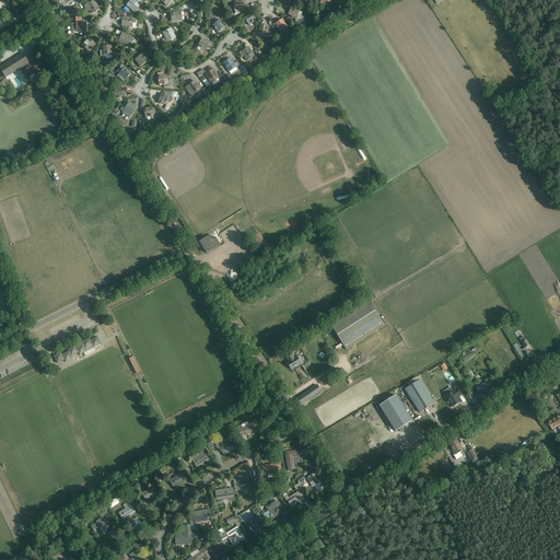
[(140,6),(142,2),(139,0),(135,0),(135,1),(132,0),(131,0),(127,6),(135,12),(140,6)]
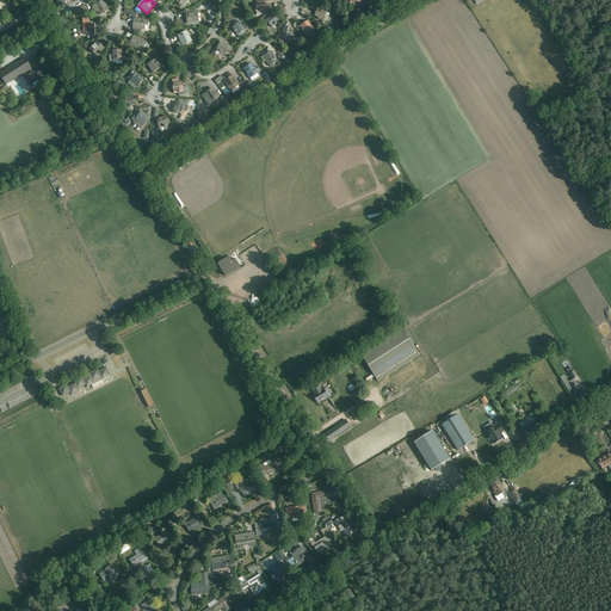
[(98,11),(100,14),(109,11),(104,1),(96,5),(96,6),(93,7),(96,13),(98,11)]
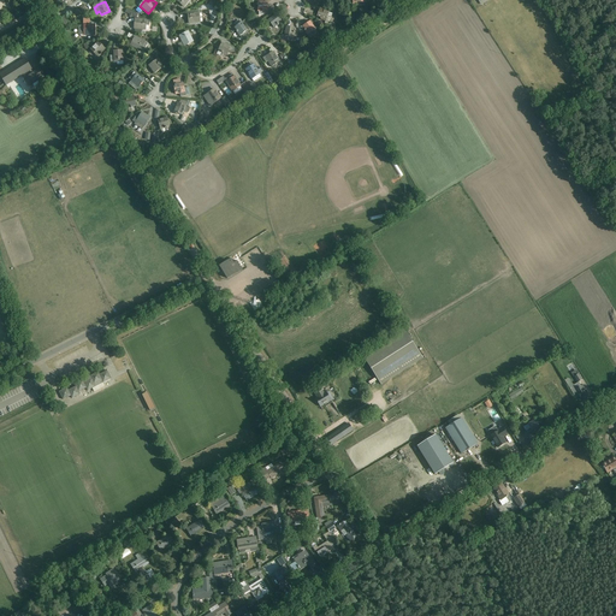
[(258,12),(259,12),(259,16),(262,16),(262,12),(264,12),(264,11),(267,11),(268,3),(259,3),(258,12)]
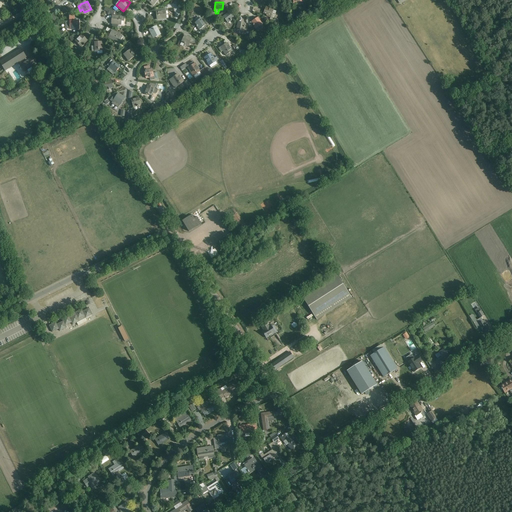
[(276,14),(272,13),(273,10),(266,8),(263,14),(266,16),(271,18),(271,17),(274,18),(276,14)]
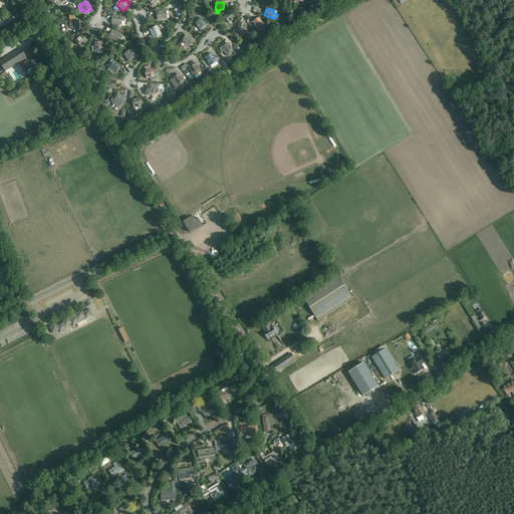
[(157,10),(158,20),(167,19),(166,11),(166,9),(157,10)]
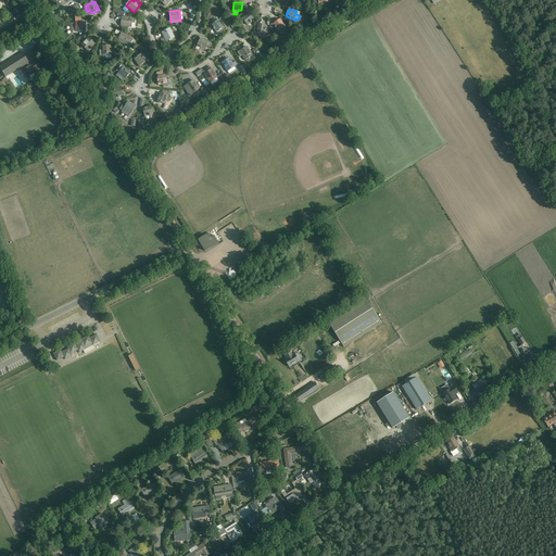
[(254,20),(250,13),(242,19),(248,25),(252,23),(251,22),(254,20)]
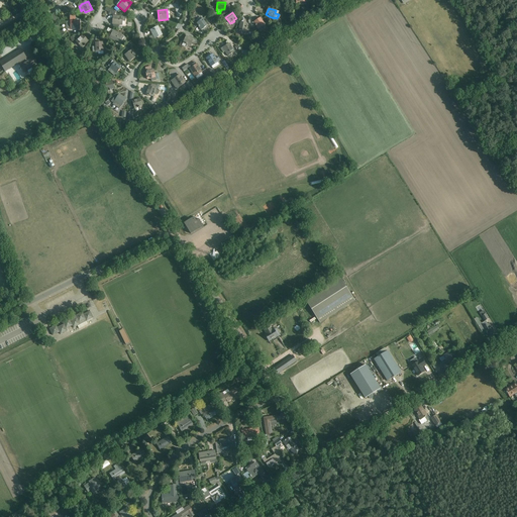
[(114,16),(113,24),(122,25),(122,21),(125,21),(125,17),(114,16)]
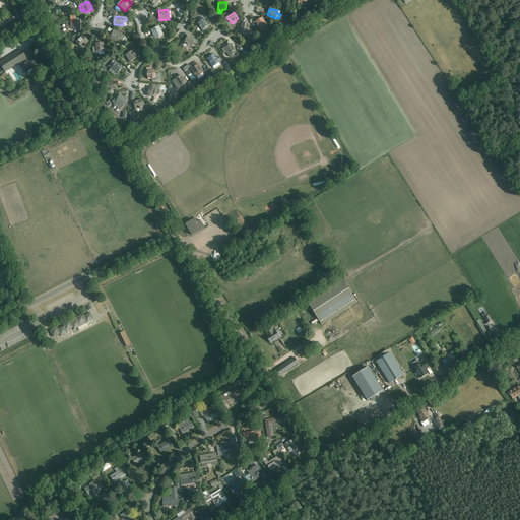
[(198,19),(198,20),(199,22),(198,23),(200,26),(202,30),(209,25),(208,25),(207,22),(204,19),(203,19),(202,17),(201,17),(198,19)]
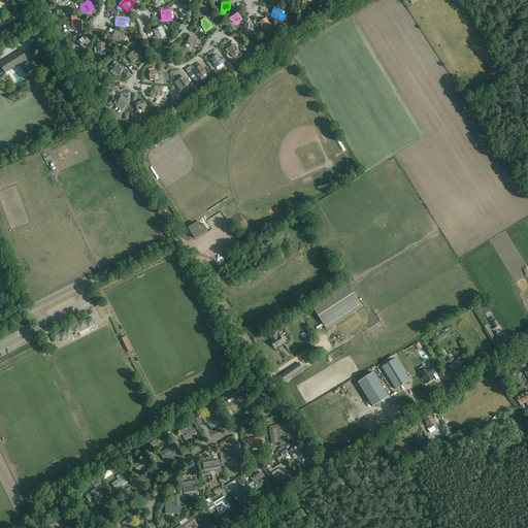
[(272,29),(270,26),(266,19),(260,23),(262,26),(261,26),(264,30),(266,33),(272,29)]
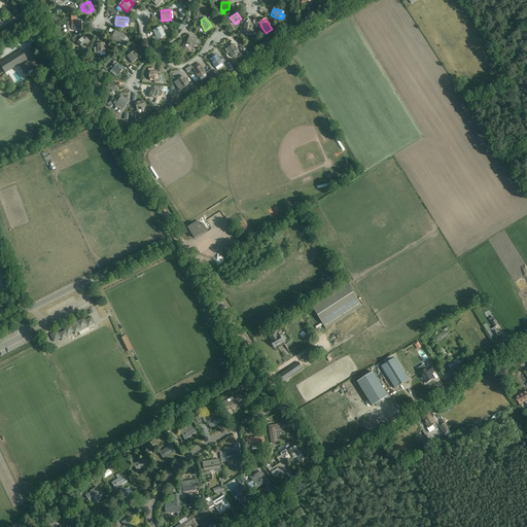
[(72,23),(67,23),(68,30),(72,30),(81,30),(81,22),(79,22),(75,23),(72,23)]
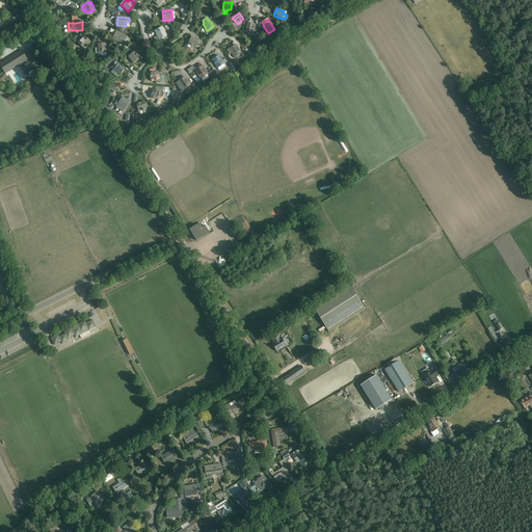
[(255,25),(247,23),(246,31),(254,33),(255,28),(255,25)]
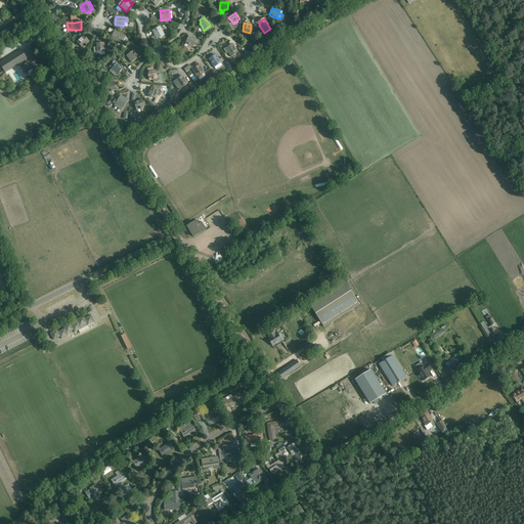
[(153,31),(157,39),(164,36),(160,28),(153,31)]
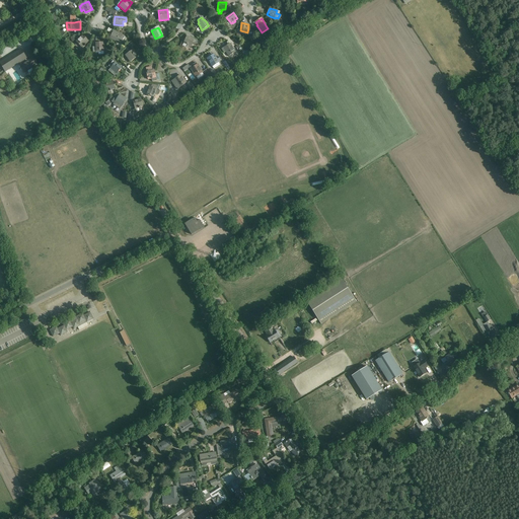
[(125,36),(119,33),(114,31),(110,39),(119,43),(121,44),(125,36)]
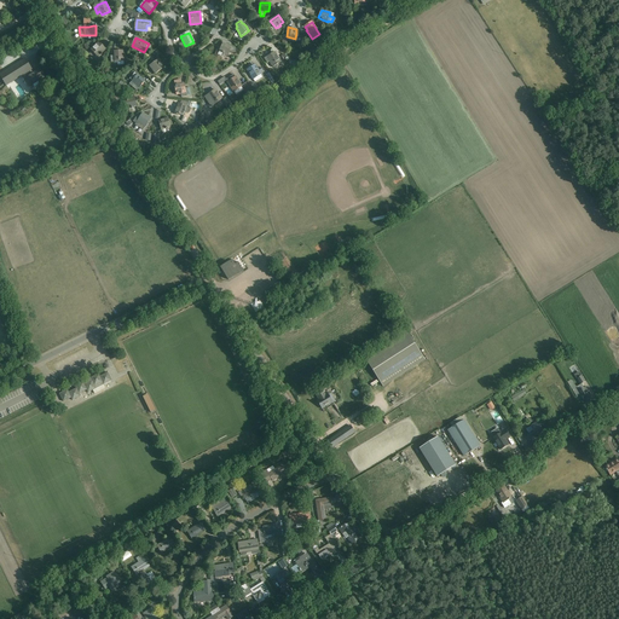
[(99,42),(92,50),(98,57),(105,50),(99,42)]
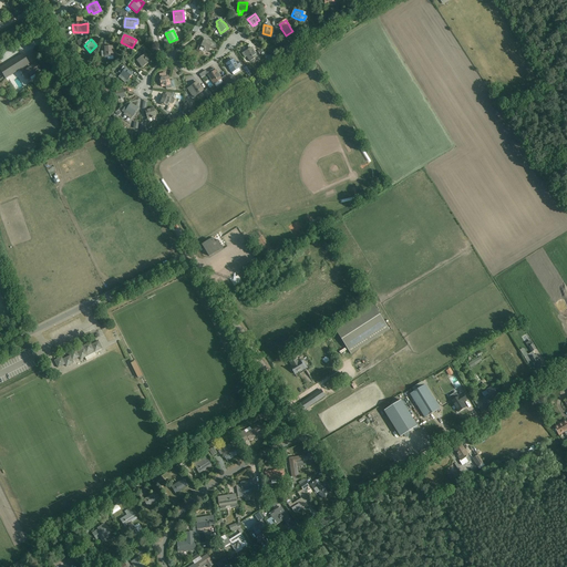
[(205,39),(202,47),(205,48),(204,49),(208,51),(213,43),(205,39)]
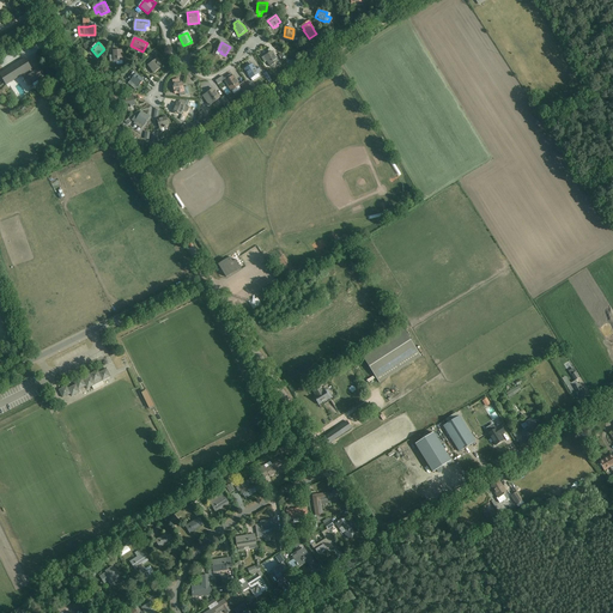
[(113,50),(114,56),(114,60),(122,60),(122,50),(113,50)]
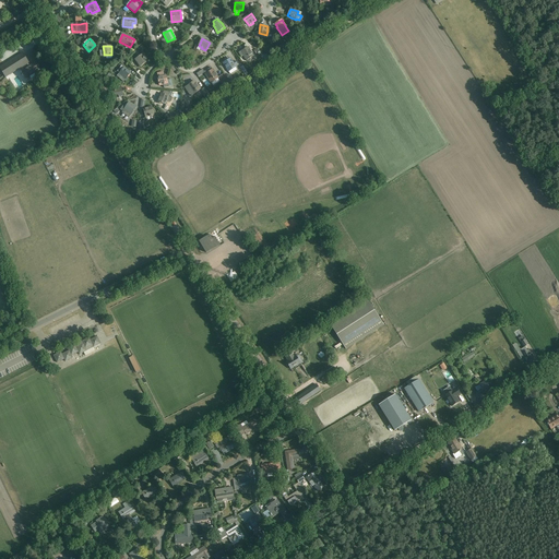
[(248,48),(239,54),(242,58),(244,57),(247,60),(248,61),(250,60),(250,59),(250,58),(251,58),(253,56),(248,48)]
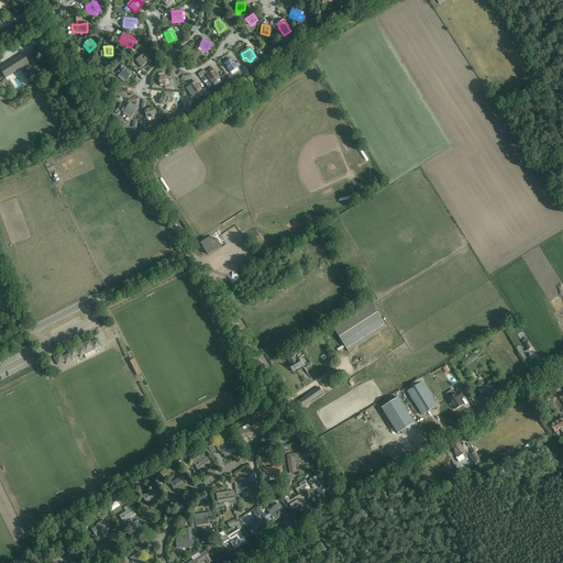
[(23,54),(0,68),(0,69),(6,78),(21,68),(23,72),(22,72),(26,79),(41,69),(36,63),(30,67),(28,64),(29,63),(23,54)]
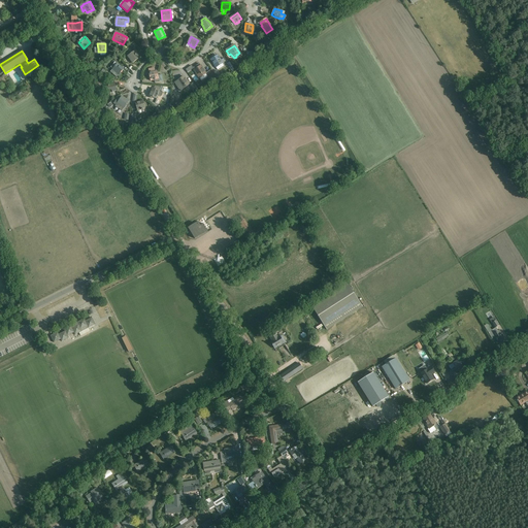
[(132,63),(139,59),(136,55),(135,55),(133,53),(128,57),(132,63)]
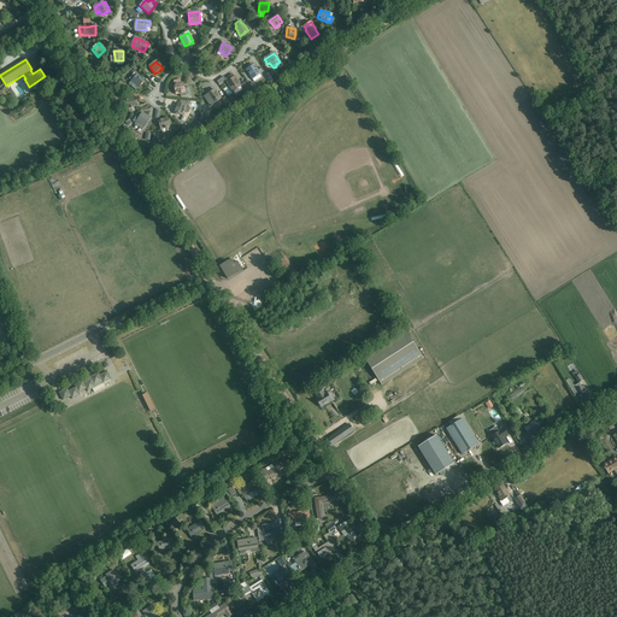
[(254,65),(246,70),(252,80),(260,74),(254,65)]
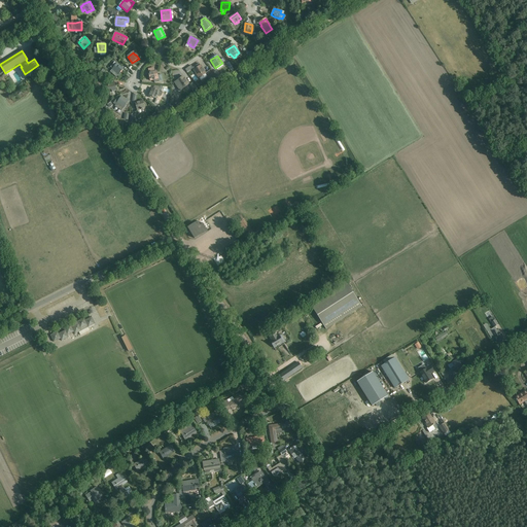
[(112,70),(110,72),(116,77),(118,75),(124,69),(117,64),(115,66),(113,64),(110,67),(112,69),(112,70)]
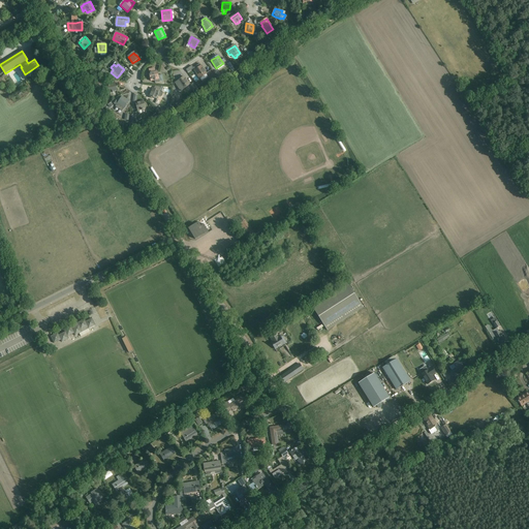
[(200,64),(193,68),(194,70),(199,79),(200,79),(201,81),(208,78),(206,74),(207,74),(201,66),(200,64)]
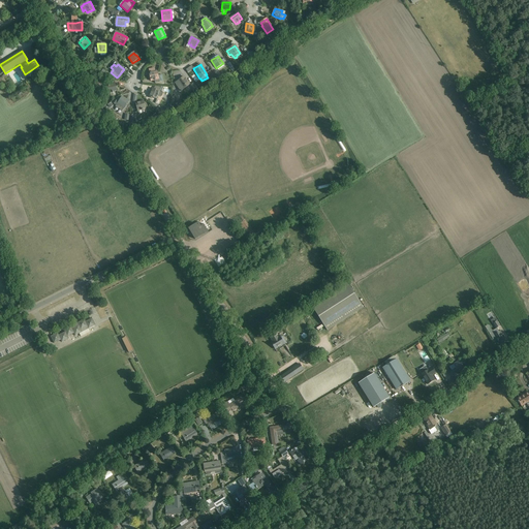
[(150,75),(149,76),(149,79),(150,78),(151,79),(151,82),(155,81),(155,84),(159,83),(163,82),(162,75),(158,76),(157,71),(150,73),(150,74),(150,75)]
